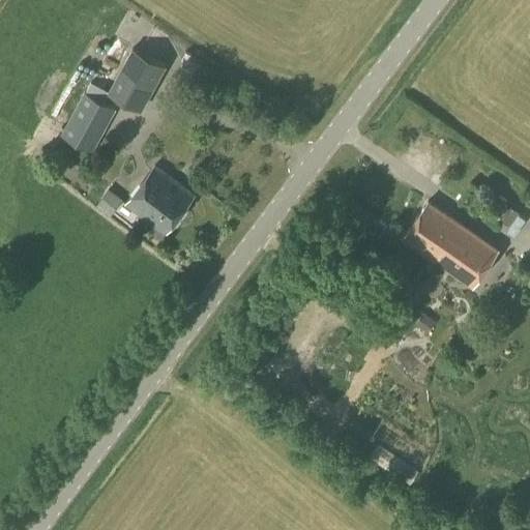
[(149,39),(160,45),(167,31),(156,26),(149,39)]
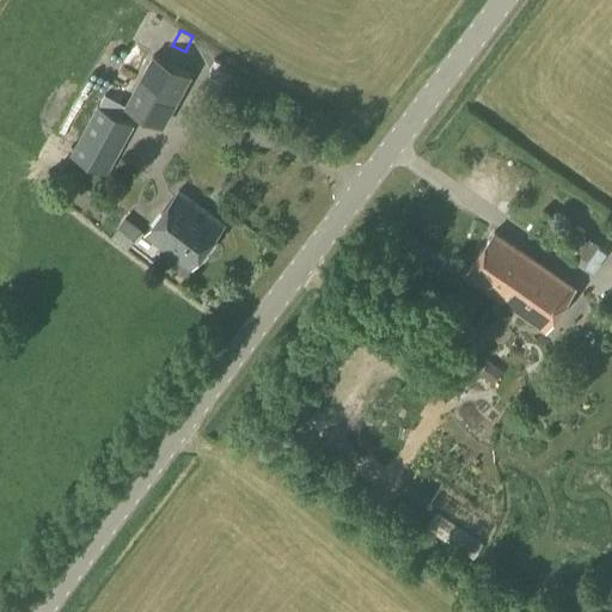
[(152,54),(124,106),(164,128),(193,75),(152,54)]
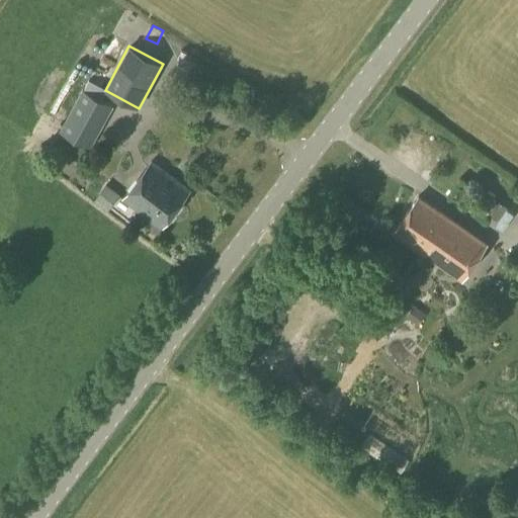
[(187,87),(199,64),(189,59),(177,82),(187,87)]
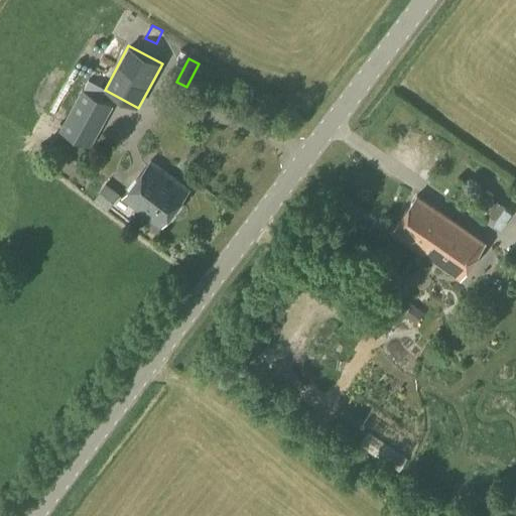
[(105,90),(87,81),(59,131),(90,147),(113,106),(100,99),(105,90)]
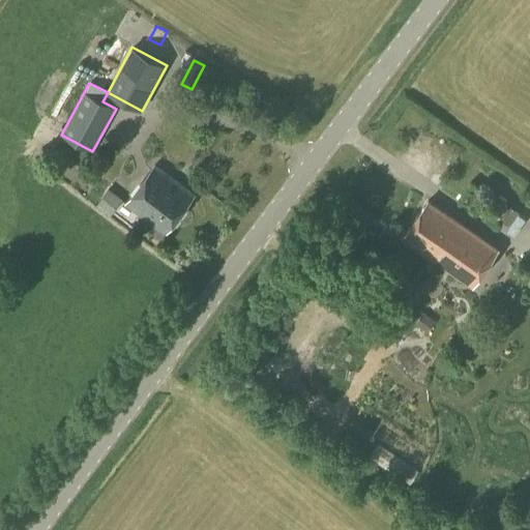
[(165,233),(194,195),(154,166),(125,204),(165,233)]
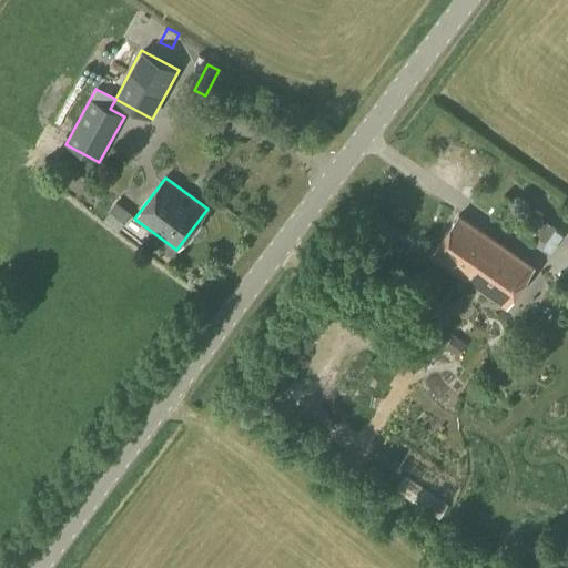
[(117,203),(103,220),(119,232),(131,214),(117,203)]
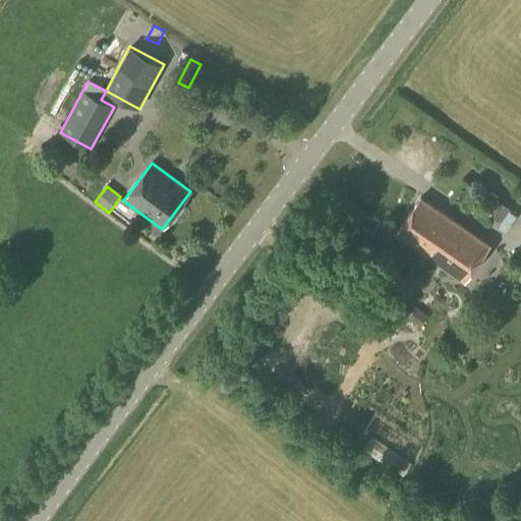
[(485,218),(498,200),(477,186),(465,205),(485,218)]
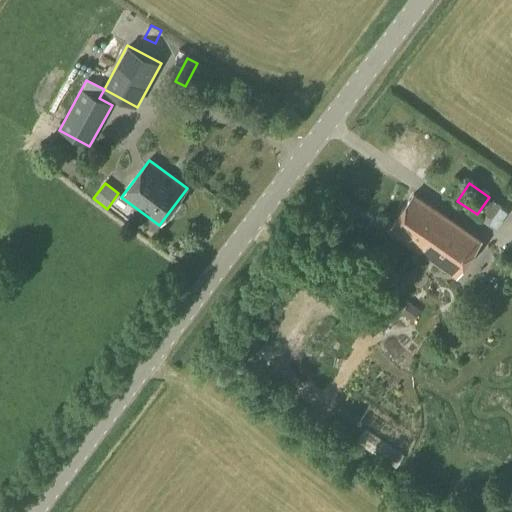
[(457,275),(480,240),(413,194),(390,228),(457,275)]
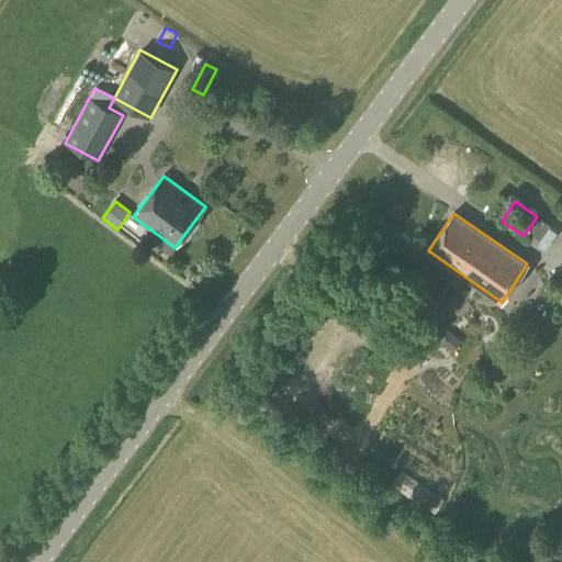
[(538,217),(528,233),(540,240),(550,225),(538,217)]
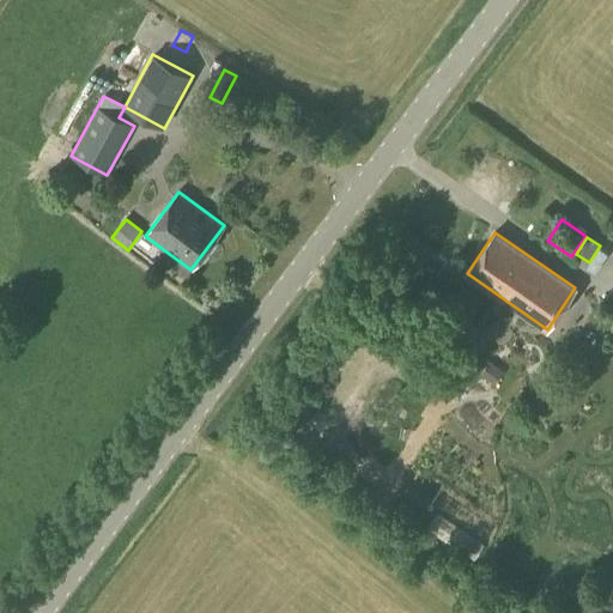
[(437,514),(426,529),(473,560),(483,545),(437,514)]
